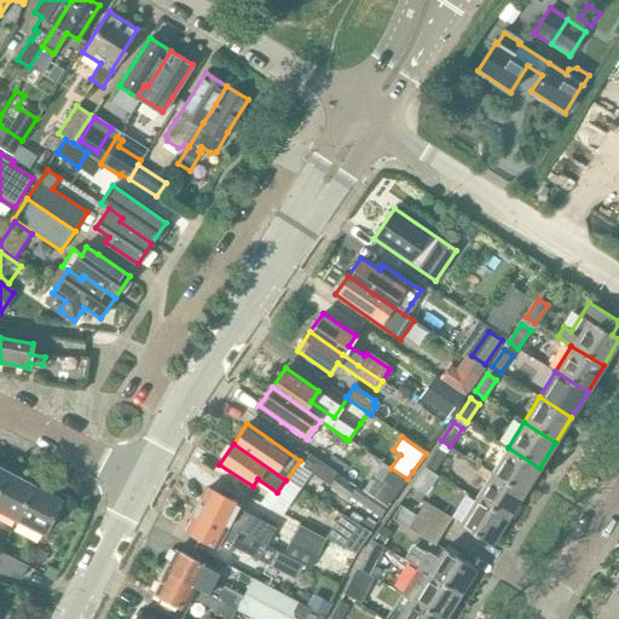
[(433,472),(445,453),(437,447),(424,466),(433,472)]
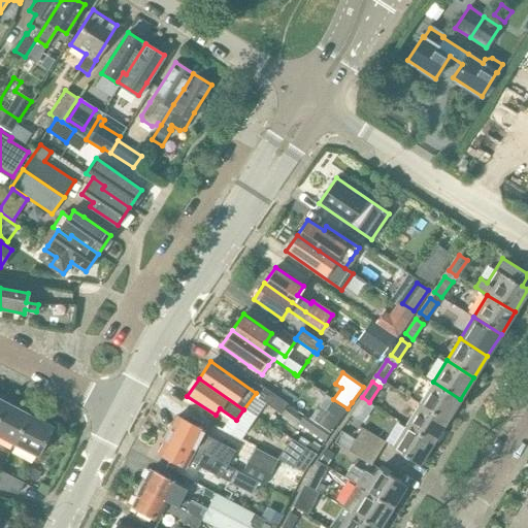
[(433,382),(420,403),(447,421),(460,399),(433,382)]
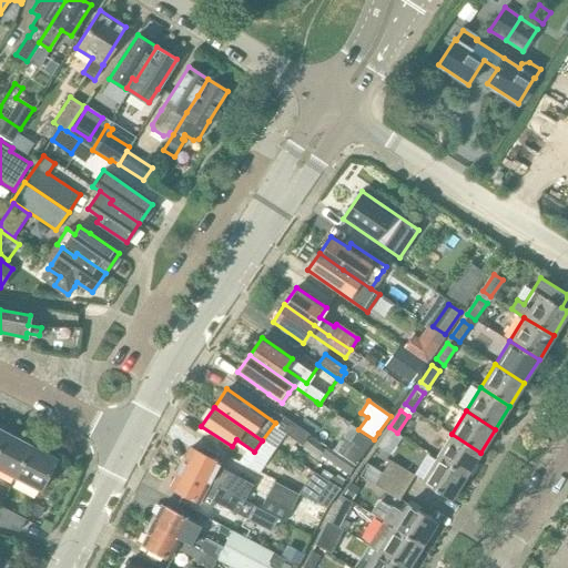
[(275,428),(308,450),(346,477),(353,467),(307,437),(310,435),(295,424),(283,416),(275,428)]
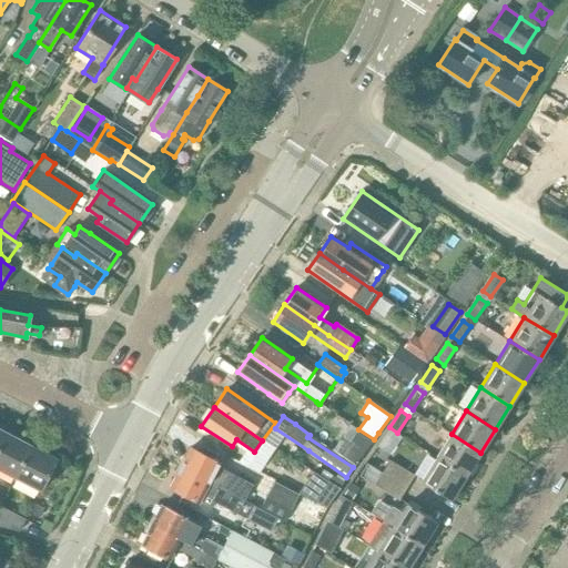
[(340,437),(331,449),(354,465),(371,442),(356,432),(348,444),(340,437)]
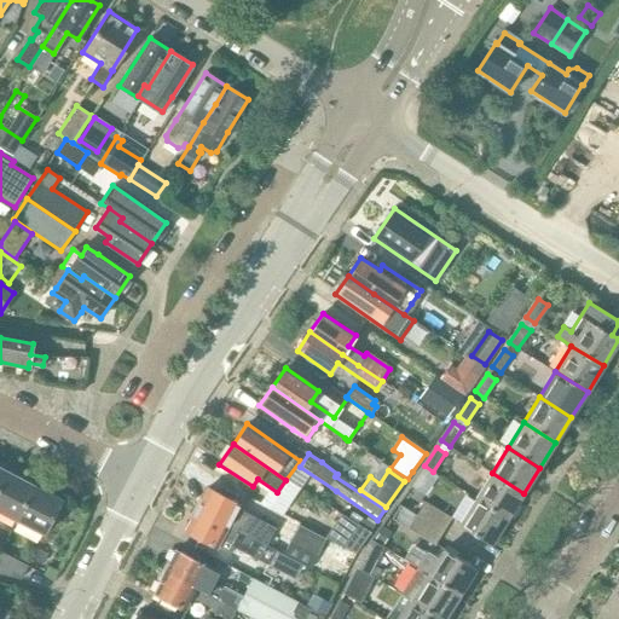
[(0,484),(0,510),(17,520),(35,486),(7,472),(0,484)]
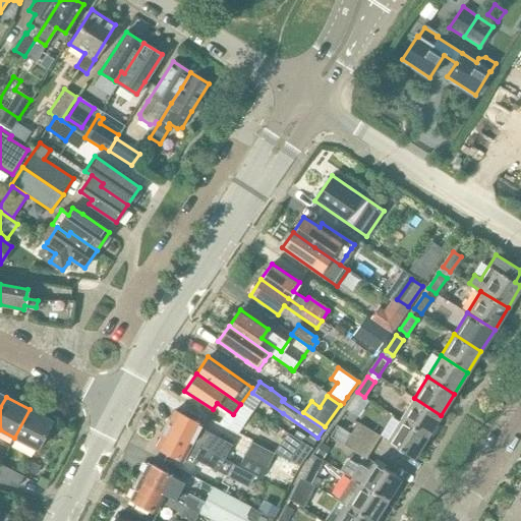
[(414,398),(400,419),(427,437),(441,415),(414,398)]
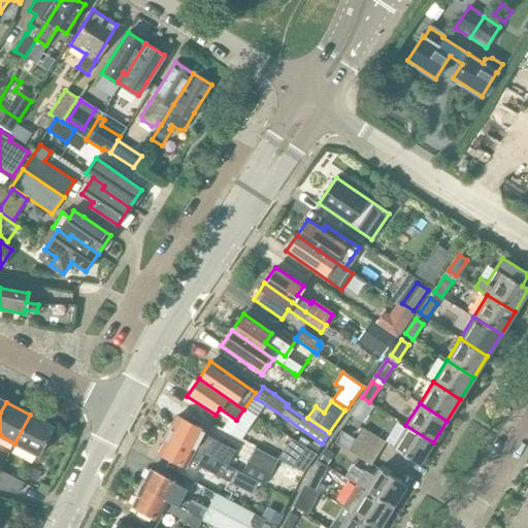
[(30,415),(14,443),(37,456),(53,426),(30,415)]
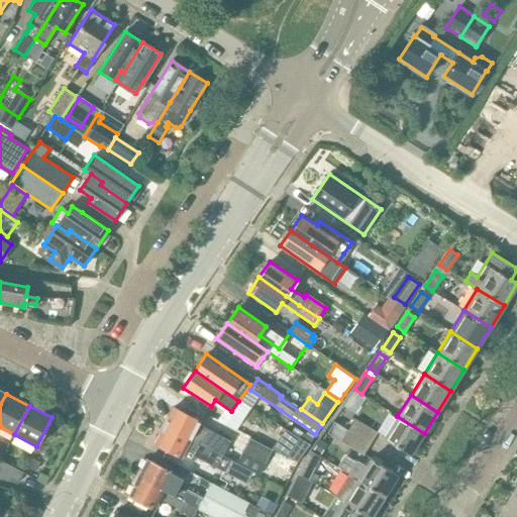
[(223,455),(227,446),(230,441),(214,433),(212,437),(196,429),(201,421),(174,407),(167,421),(165,420),(163,424),(208,447),(223,455)]
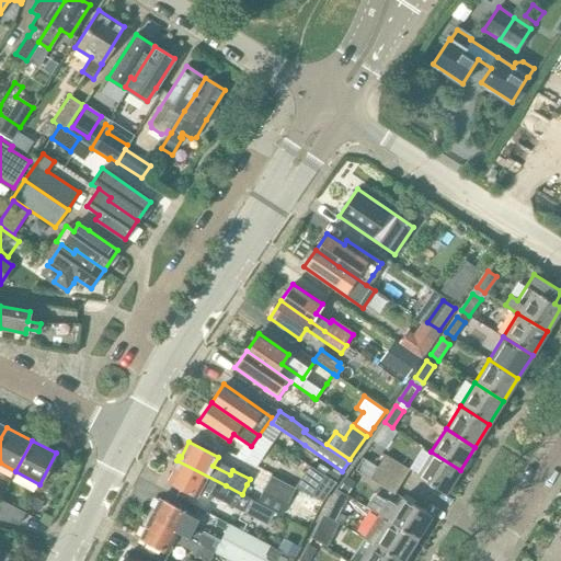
[(460,470),(431,451),(416,476),(445,494),(460,470)]
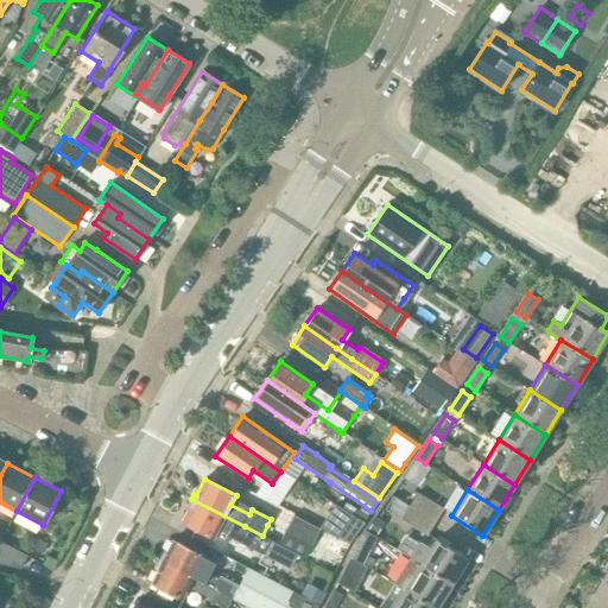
[(410,506),(436,523),(444,510),(418,493),(416,495),(410,492),(404,499),(411,504),(410,506)]
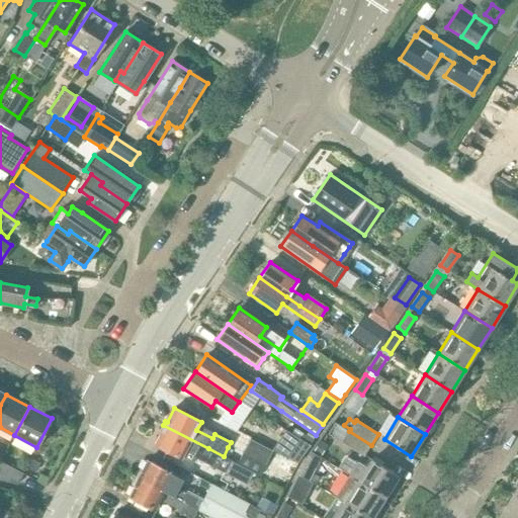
[(224,456),(208,448),(163,425),(161,429),(162,430),(155,444),(182,458),(182,459),(192,464),(195,457),(226,472),(232,460),(224,456)]
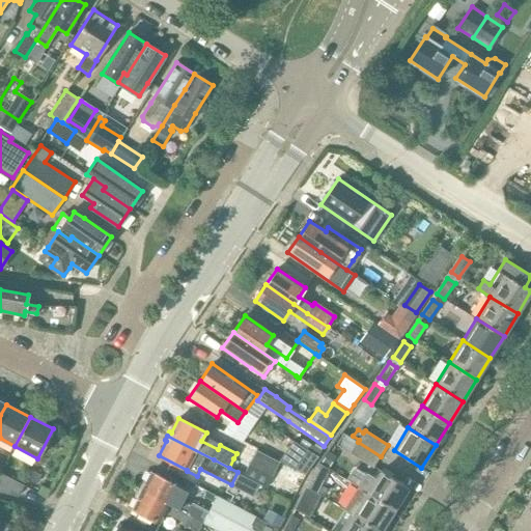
[(318,456),(292,441),(278,462),(305,476),(318,456)]
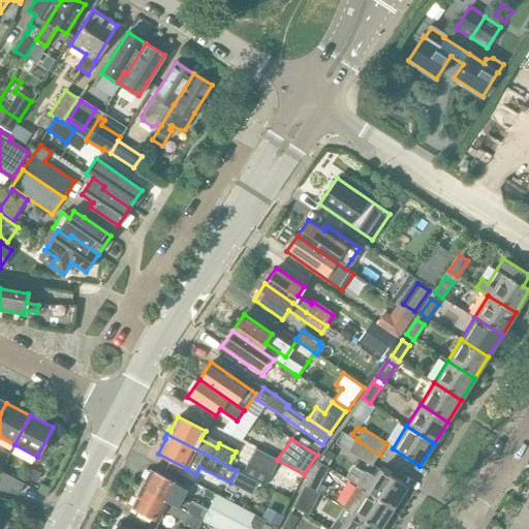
[(379,455),(356,440),(349,452),(372,466),(379,455)]
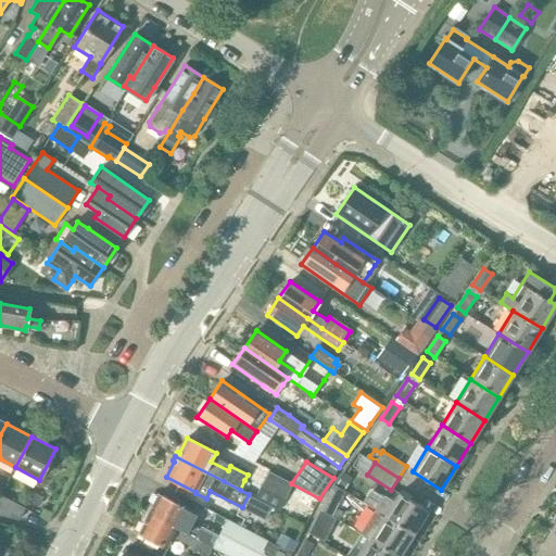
[(292,484),(268,471),(260,487),(261,487),(254,497),(278,510),(292,484)]
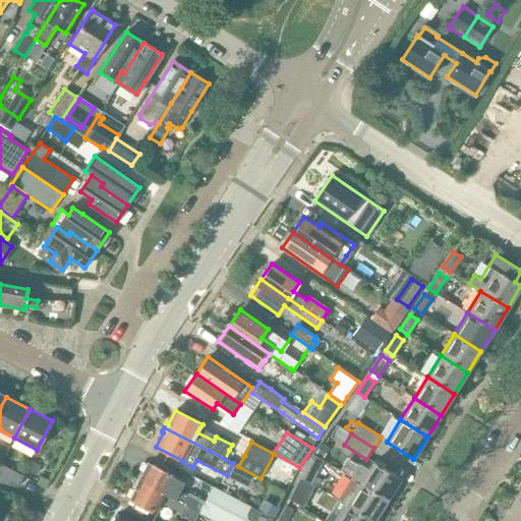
[(299,476),(317,487),(323,480),(315,476),(322,468),(309,460),(299,476)]
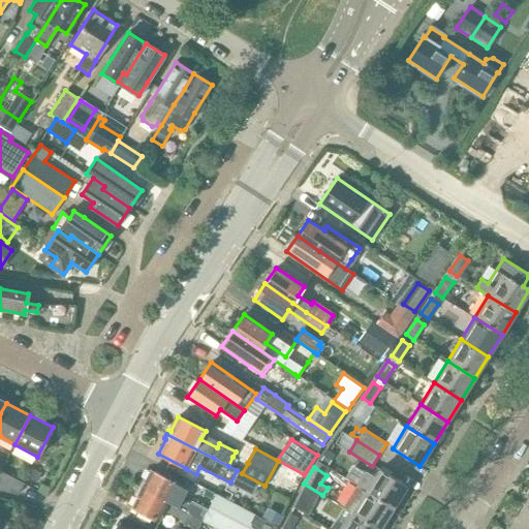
[(142,484),(139,488),(172,504),(201,521),(208,509),(191,500),(189,504),(183,500),(188,491),(178,485),(151,469),(143,485),(142,484)]
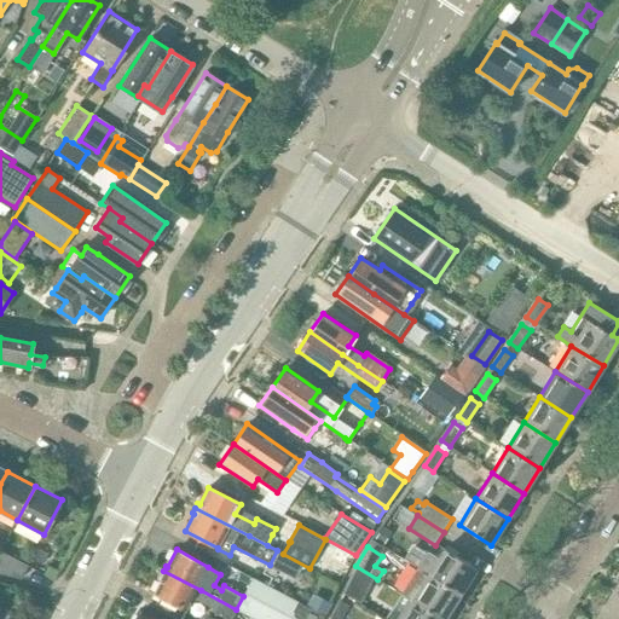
[(428,574),(461,595),(476,570),(444,549),(428,574)]
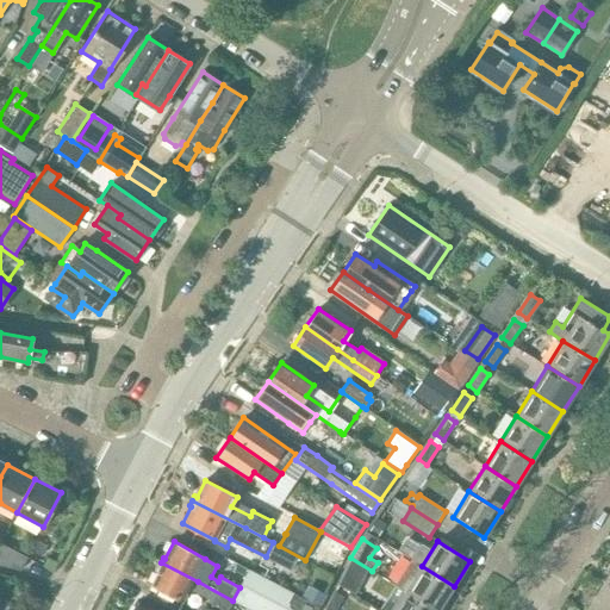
[(0,542),(0,565),(20,570),(27,556),(0,542)]
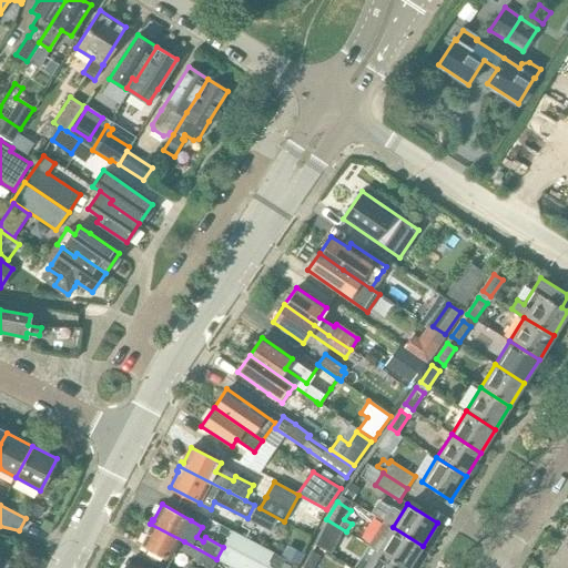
[(408,567),(423,546),(393,527),(383,520),(368,545),(406,567),(408,567)]
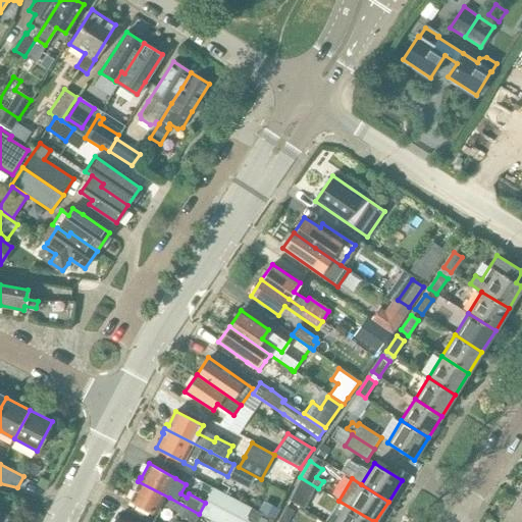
[(190,521),(195,521),(199,514),(169,498),(137,481),(135,485),(137,486),(129,501),(156,515),(162,504),(179,513),(178,516),(190,521)]
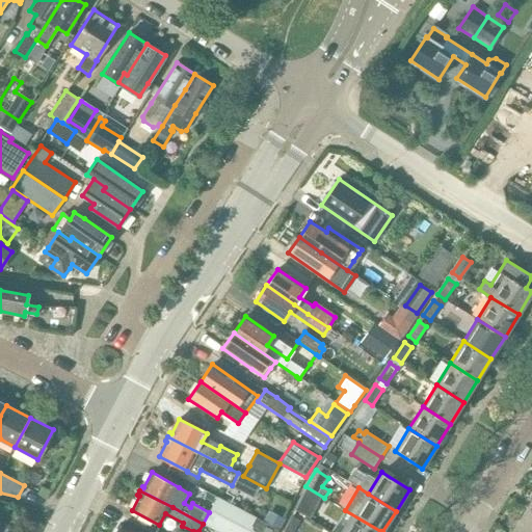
[(303,514),(313,498),(306,495),(296,510),(303,514)]
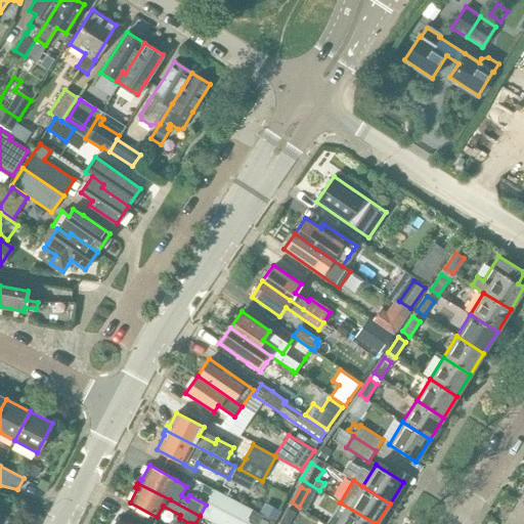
[(206,505),(200,516),(215,523),(272,523),(274,522),(273,521),(264,517),(252,510),(215,488),(208,501),(206,505)]
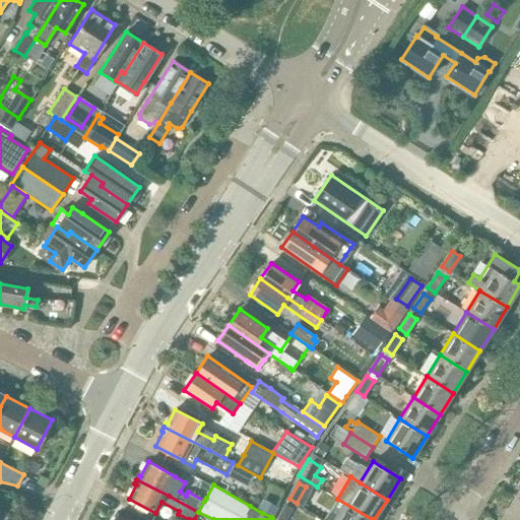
[(272,495),(262,513),(271,517),(283,496),(276,493),(274,497),(272,495)]
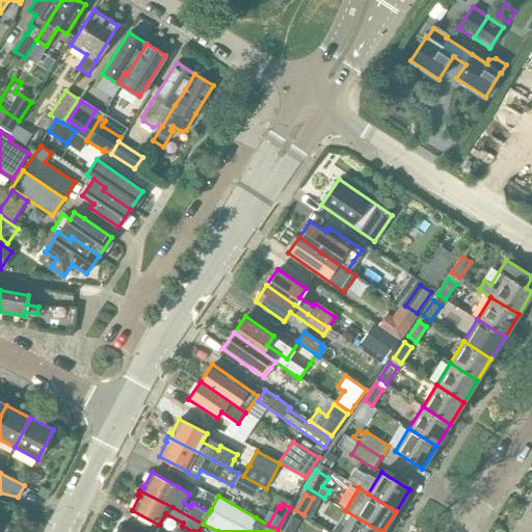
[(531,531),(531,510),(527,507),(513,530),(515,531),(531,531)]
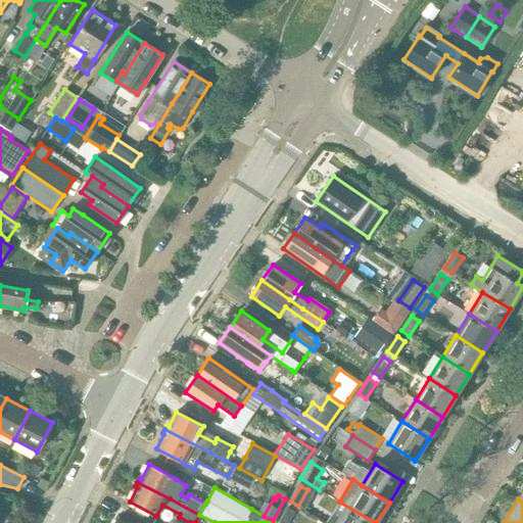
[(347,508),(337,522),(374,522),(339,502),(347,508)]
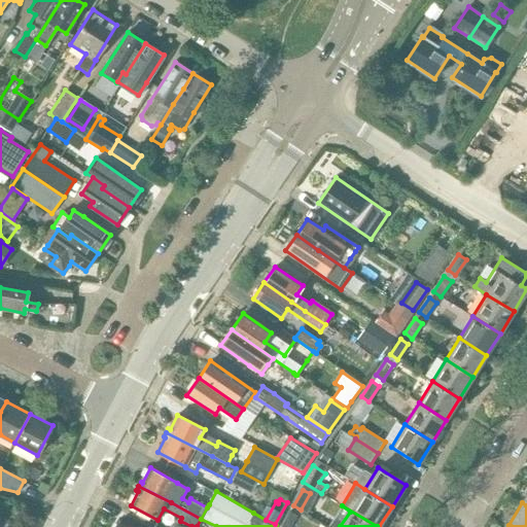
[(291,526),(297,516),(290,512),(282,526),(291,526)]
